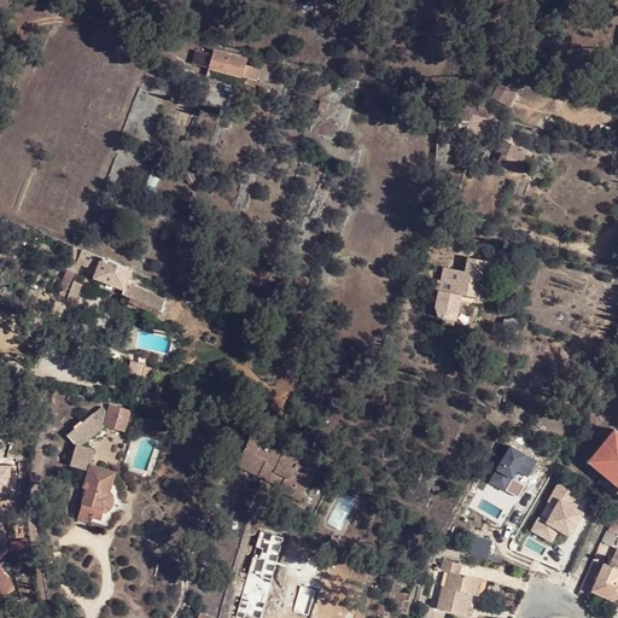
[(205,69),(210,54),(194,50),(190,64),(205,69)]
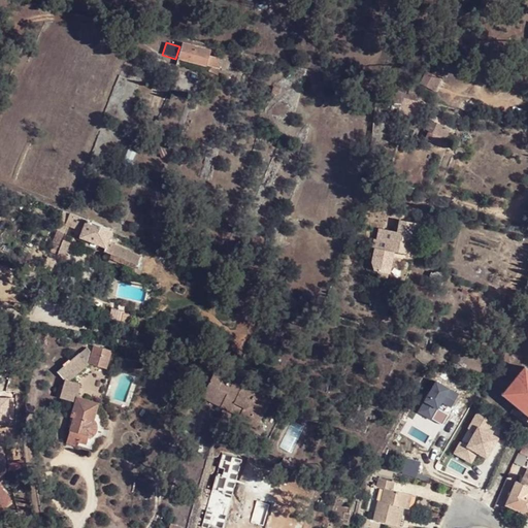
[(180,43),(179,46),(175,59),(203,65),(206,56),(208,51),(180,43)]
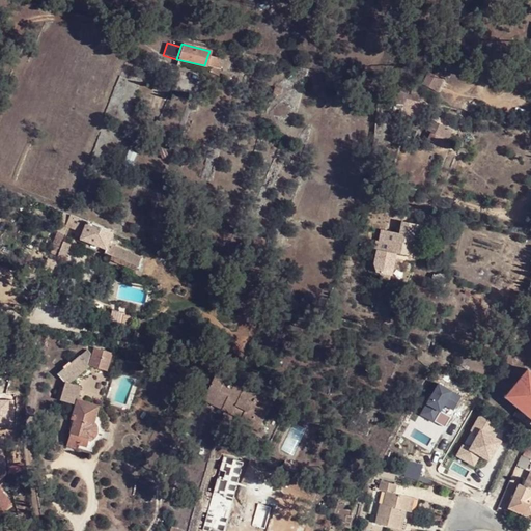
[(219,59),(207,56),(204,65),(211,67),(215,68),(219,59)]
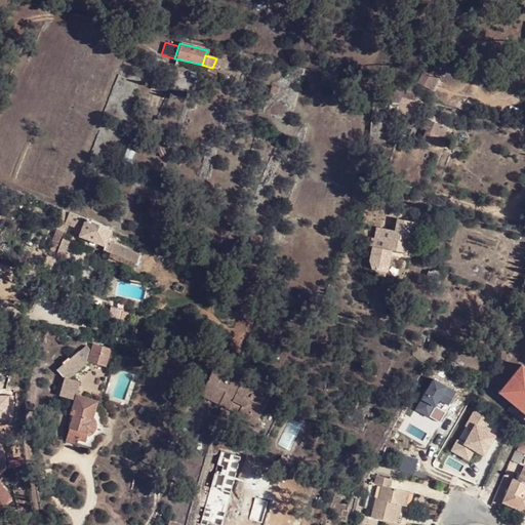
[(212,68),(208,67),(206,74),(214,77),(217,69),(212,68)]
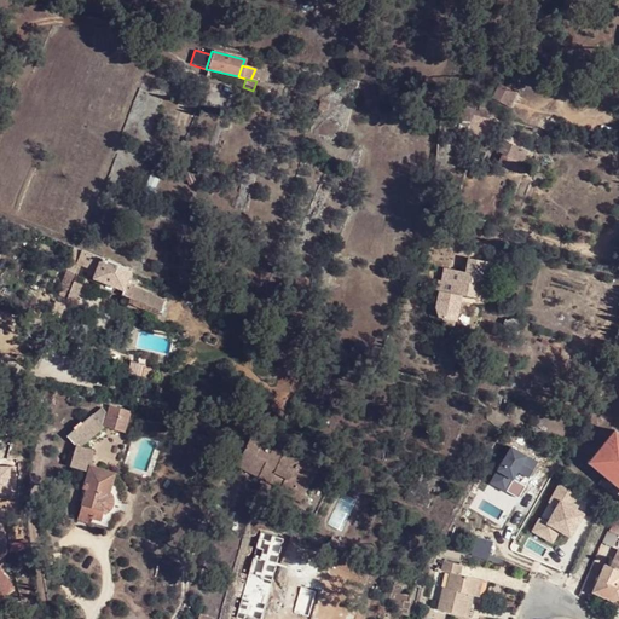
[(516,92),(498,82),(492,98),(510,106),(516,92)]
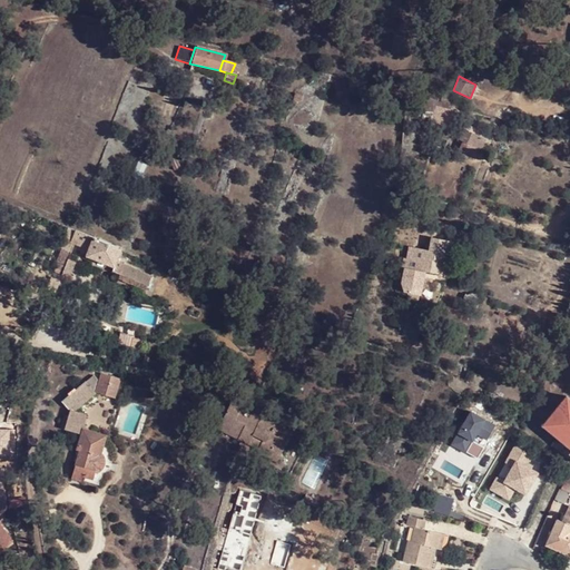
[(305,97),(296,96),(295,105),(303,106),(305,97)]
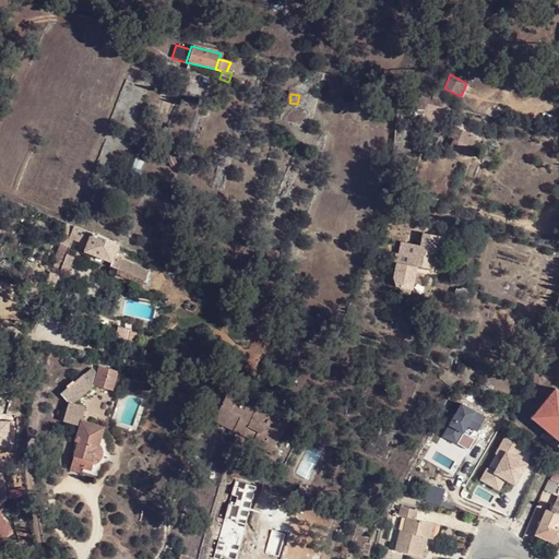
[(456,120),(453,125),(466,130),(468,126),(456,120)]
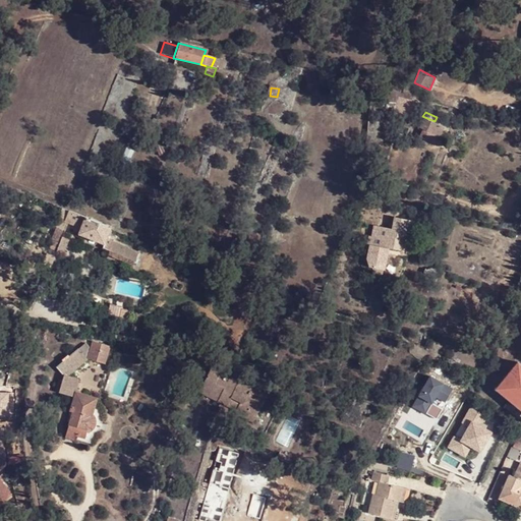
[(435,121),(422,116),(419,126),(440,136),(444,126),(435,121)]
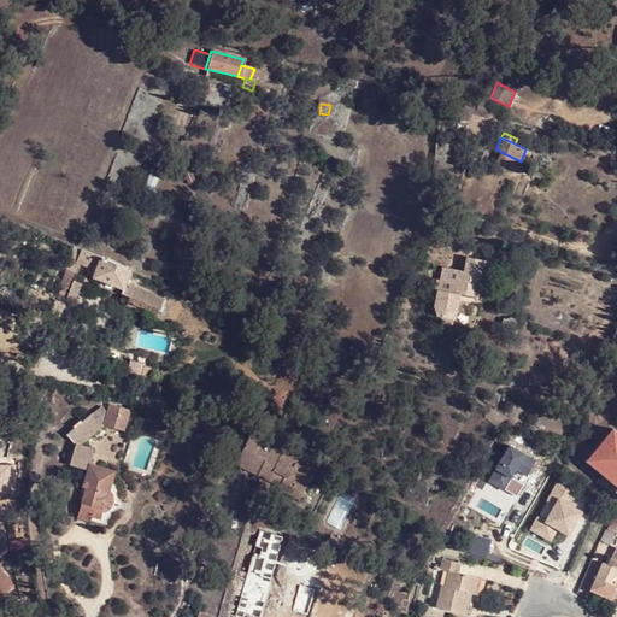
[(485,151),(475,145),(466,156),(477,162),(485,151)]
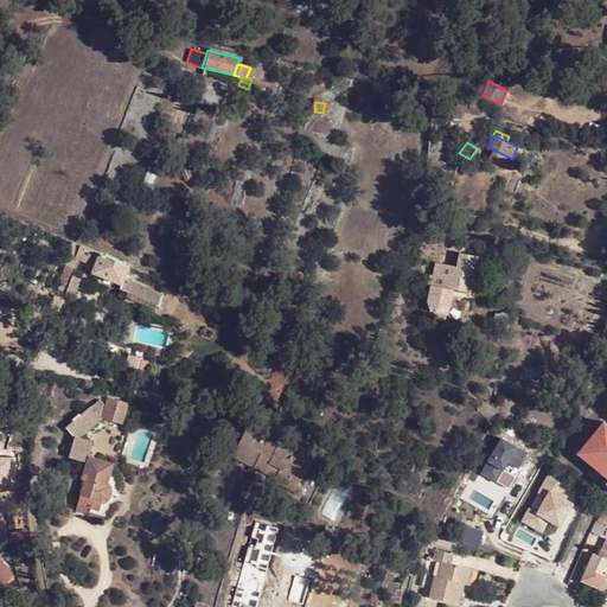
[(505,159),(494,153),(491,160),(502,165),(505,159)]
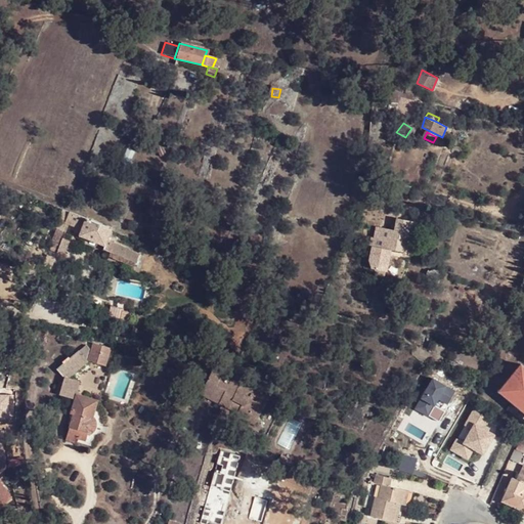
[(68,211),(67,214),(64,223),(73,225),(77,215),(68,211)]
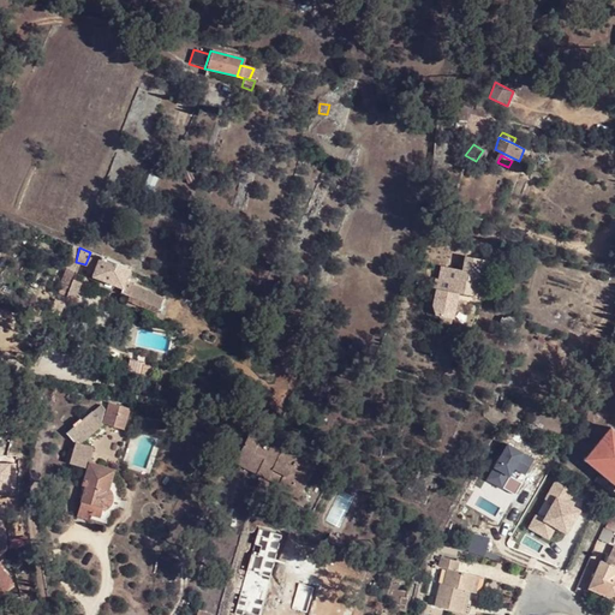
[(90,252),(85,264),(84,268),(94,272),(100,255),(90,252)]
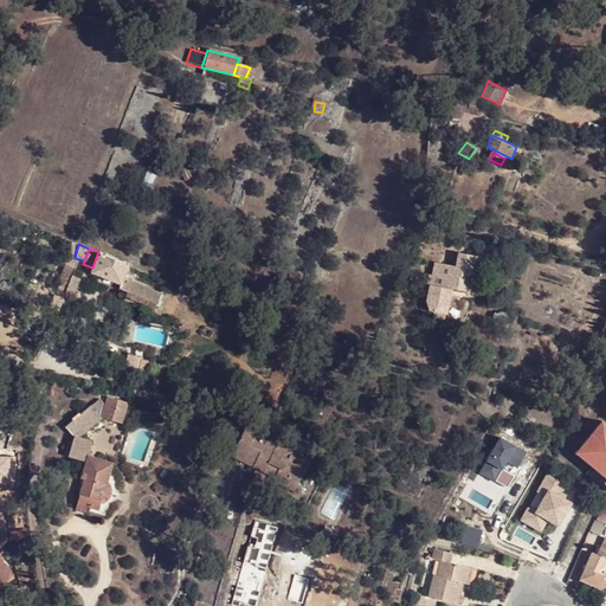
[(126,271),(127,270),(129,262),(98,251),(92,268),(90,274),(97,276),(121,284),(126,271)]
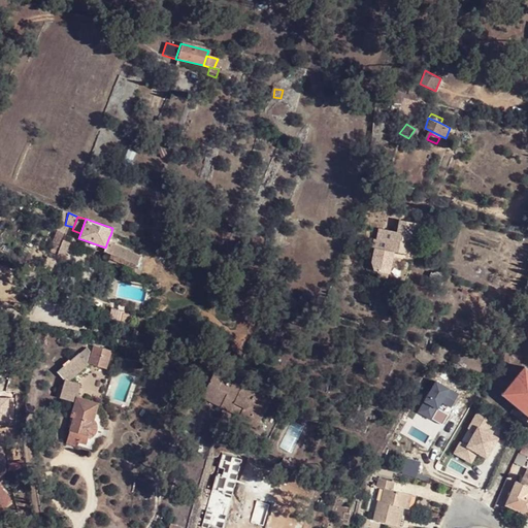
[(415,222),(398,220),(397,231),(386,230),(386,241),(392,241),(391,252),(409,254),(410,241),(413,241),(415,222)]
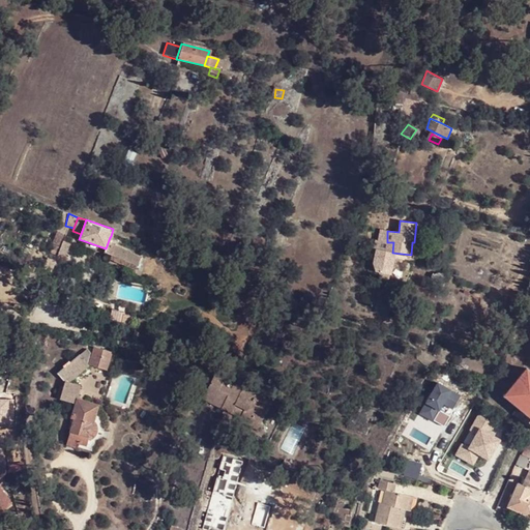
[(143,251),(110,237),(106,248),(105,252),(112,255),(110,259),(125,264),(137,268),(143,251)]
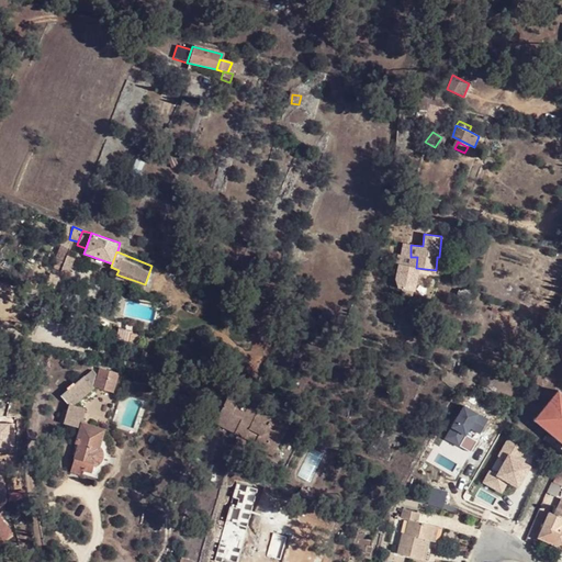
[(145,284),(133,280),(131,287),(143,291),(145,284)]
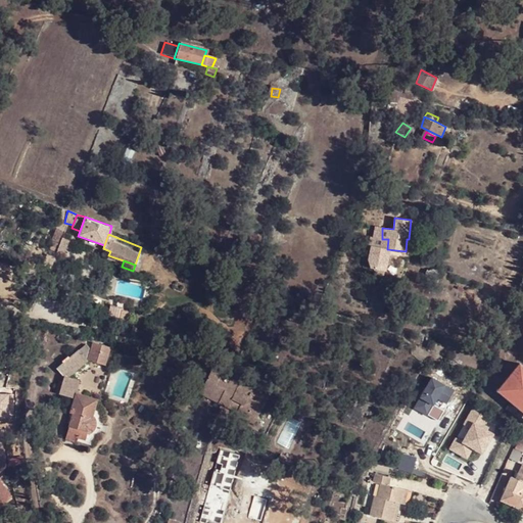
[(111,306),(108,317),(127,323),(130,312),(111,306)]
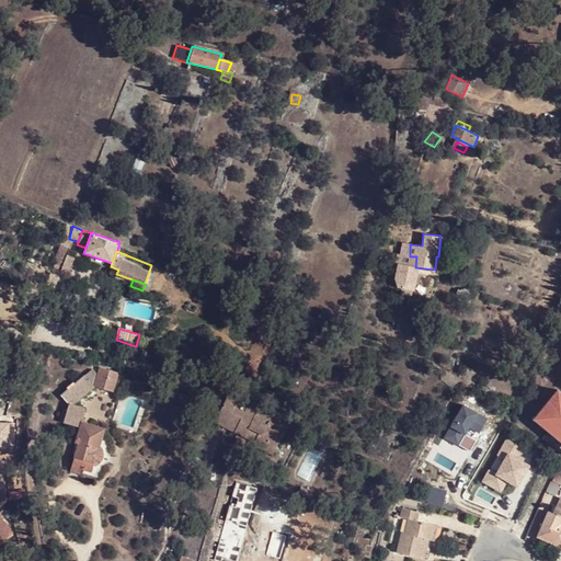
[(98,375),(94,387),(112,391),(117,373),(100,367),(98,375)]
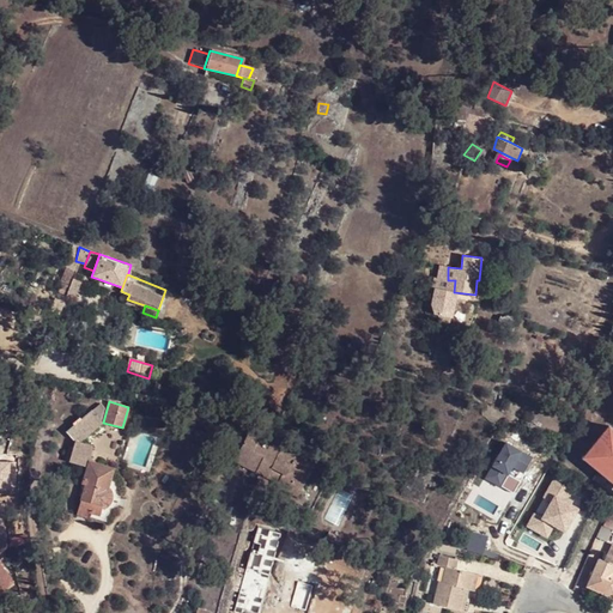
[(64,457),(85,463),(90,445),(84,448),(79,447),(79,443),(93,431),(101,406),(66,432),(73,442),(72,445),(67,444),(64,457)]
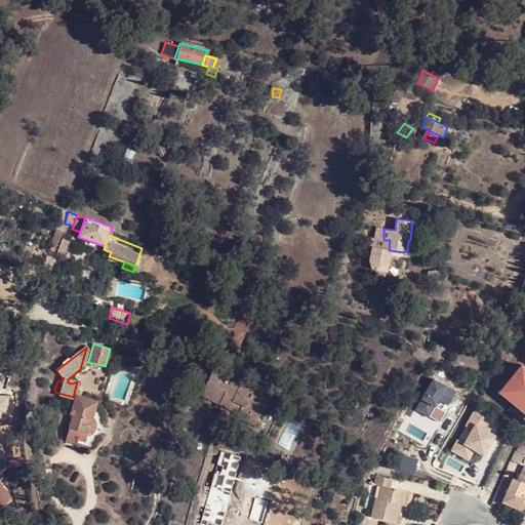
[(86,348),(80,369),(88,362),(91,351),(86,348)]
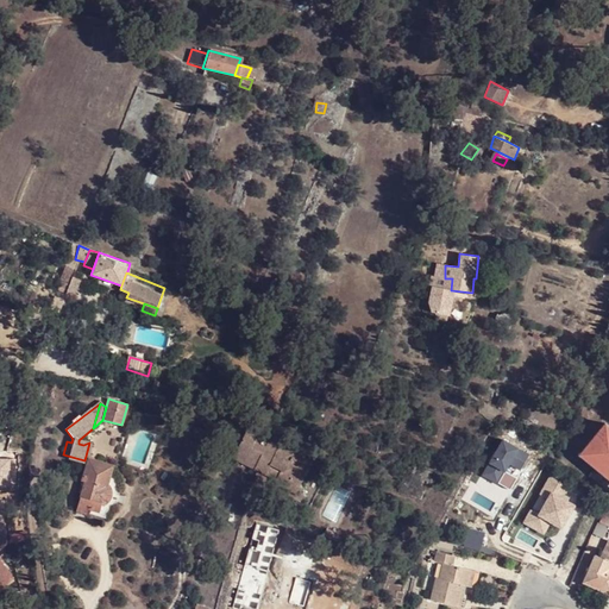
[(608,420),(585,450),(608,469),(608,420)]
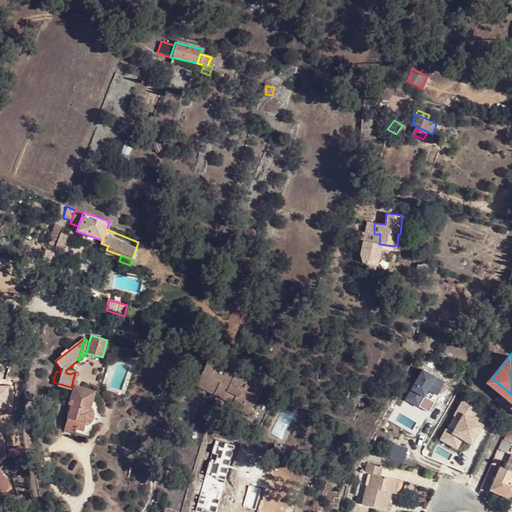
[(204,391),(248,413),(261,387),(217,365),(204,391)]
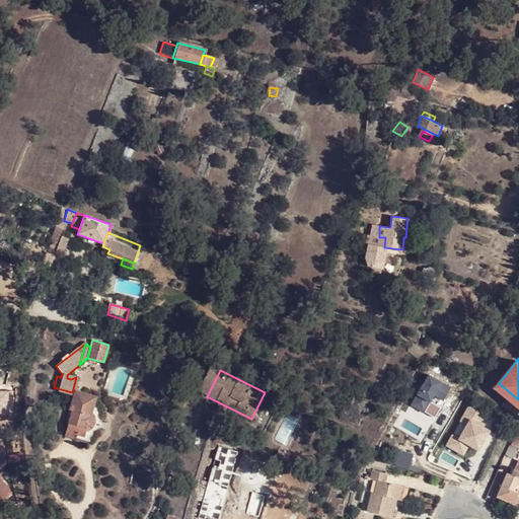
[(431,380),(424,377),(419,397),(409,395),(406,403),(415,405),(411,417),(424,420),(426,409),(433,411),(435,403),(429,402),(435,381),(441,383),(443,376),(433,373),(431,380)]
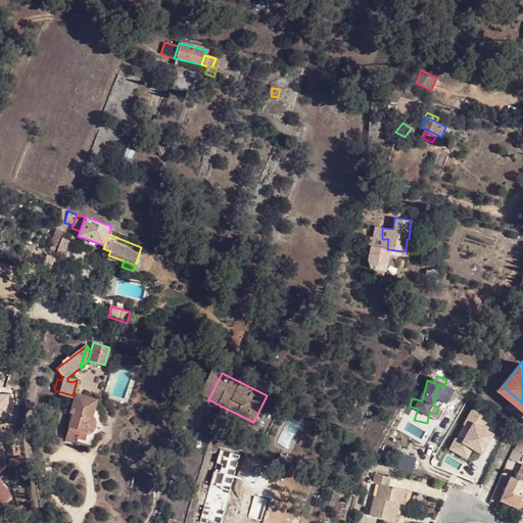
[(77,380),(73,395),(75,395),(76,392),(80,393),(81,378),(77,380)]
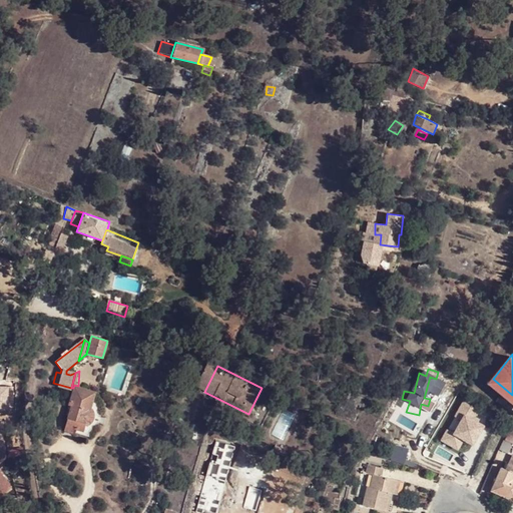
[(74,385),(73,388),(70,400),(73,401),(64,430),(72,433),(73,429),(84,432),(85,426),(87,426),(89,426),(92,424),(93,422),(95,418),(94,414),(93,411),(91,408),(96,391),(78,386),(74,385)]
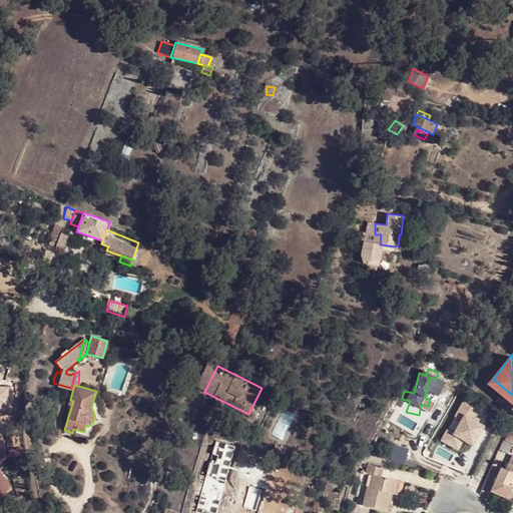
[(486,426),(467,416),(472,406),(461,401),(439,443),(458,452),(463,443),(474,448),(486,426)]
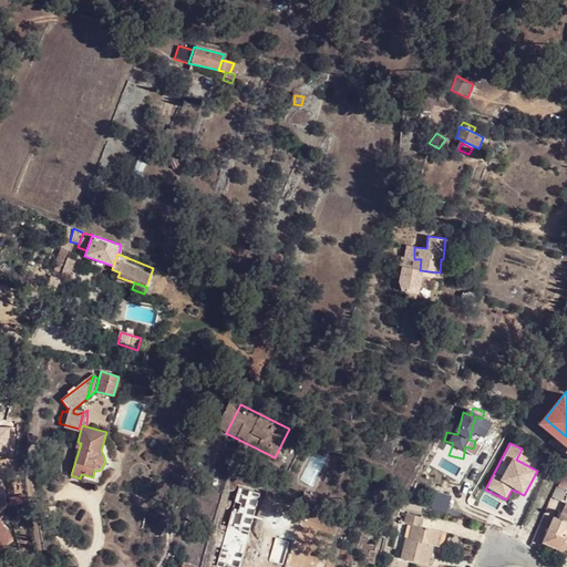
[(463,514),(465,506),(455,503),(457,496),(443,490),(439,504),(463,514)]
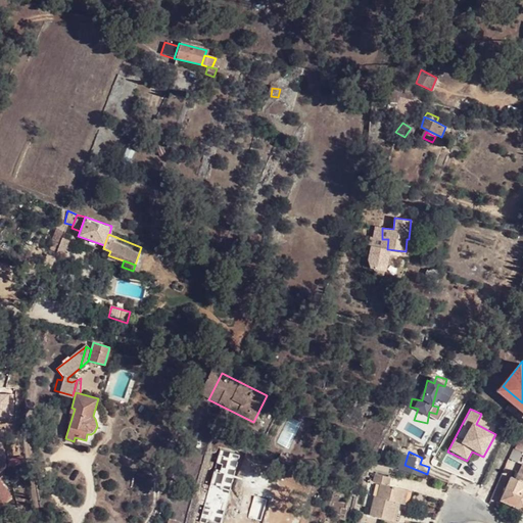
[(440,471),(429,467),(427,474),(437,478),(440,471)]
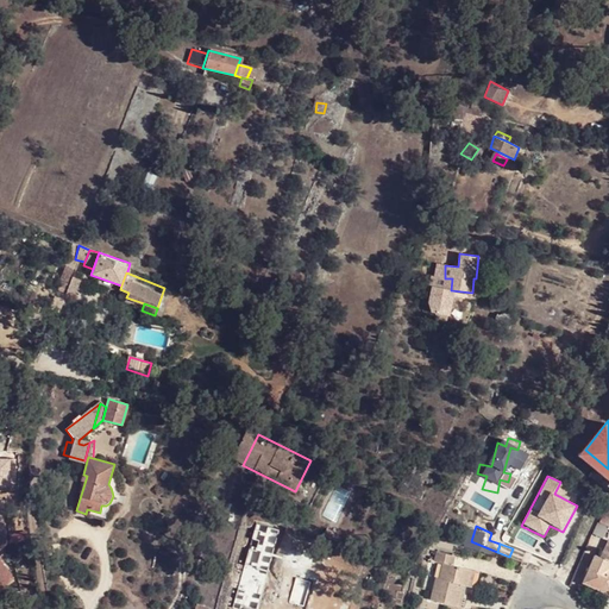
[(608,545),(606,556),(598,551),(586,581),(608,590),(608,545)]
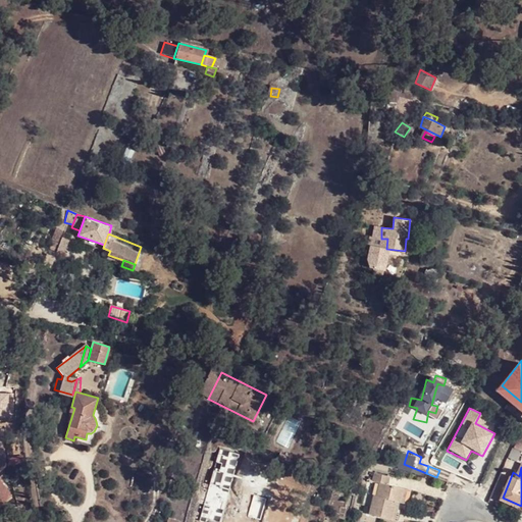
[(392,477),(372,472),(370,480),(380,483),(378,498),(372,497),(368,515),(395,521),(399,502),(409,504),(412,490),(389,485),(392,477)]
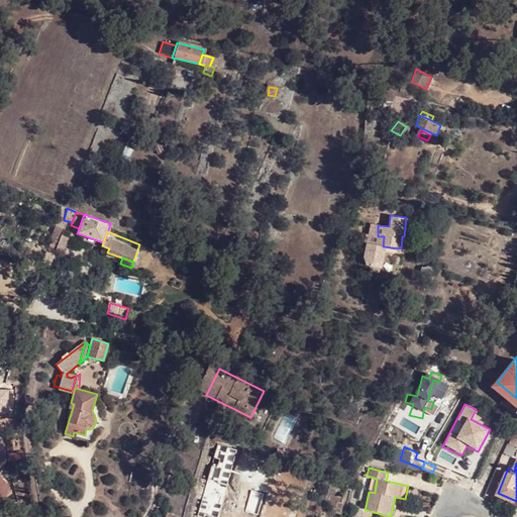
[(0,476),(0,500),(11,491),(0,476)]
